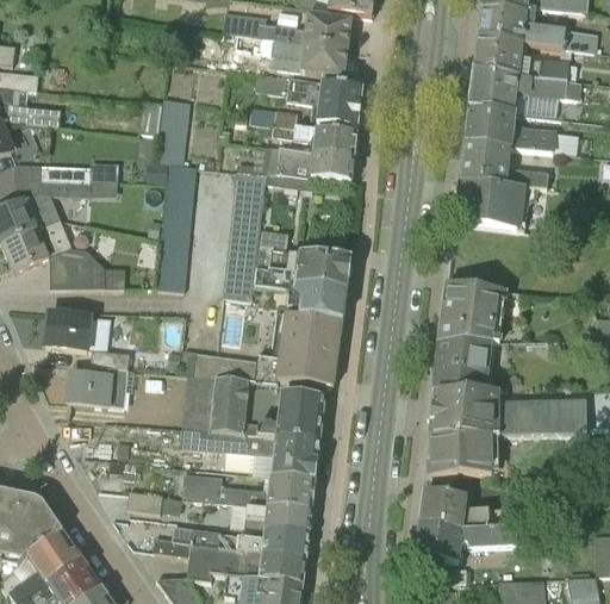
[(328,11),(328,13),(372,18),(374,0),(298,0),(298,4),(315,6),(315,8),(328,11)]
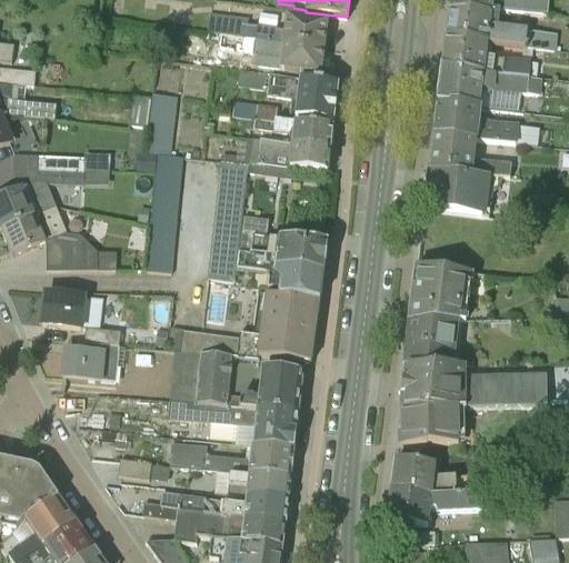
[(449,0),(449,2),(490,7),(522,10),(546,12),(547,0),(449,0)]
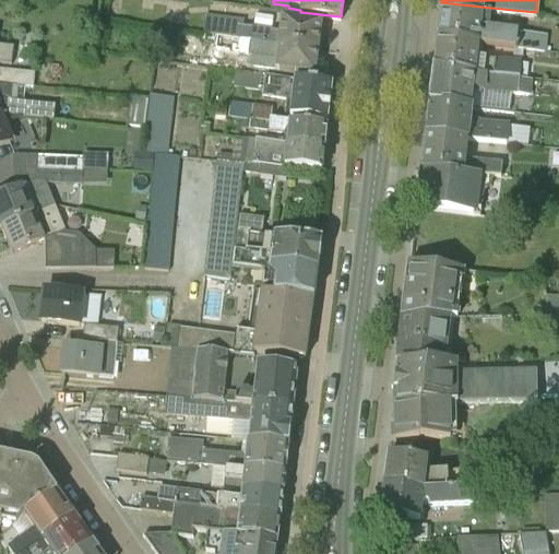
[(482,7),(441,2),(438,35),(478,40),(479,30),(482,7)]
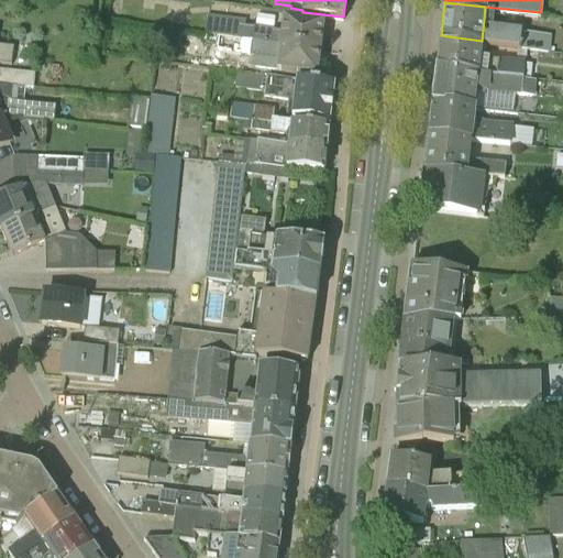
[(517,10),(515,30),(520,30),(519,44),(549,47),(550,36),(541,36),(543,12),(540,12),(517,10)]
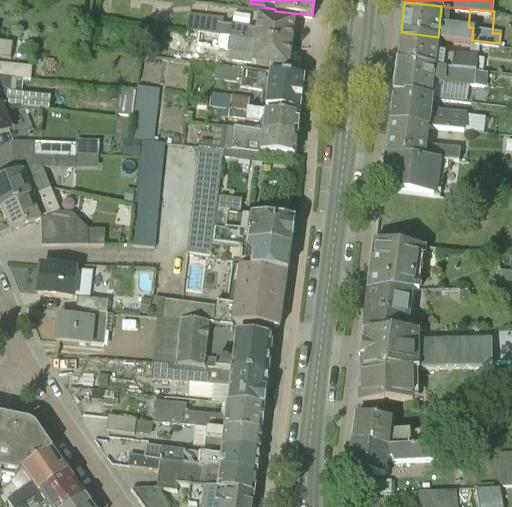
[(204,30),(291,42),(294,19),(258,14),(256,24),(223,20),(224,15),(189,10),(186,26),(204,29),(204,30)]
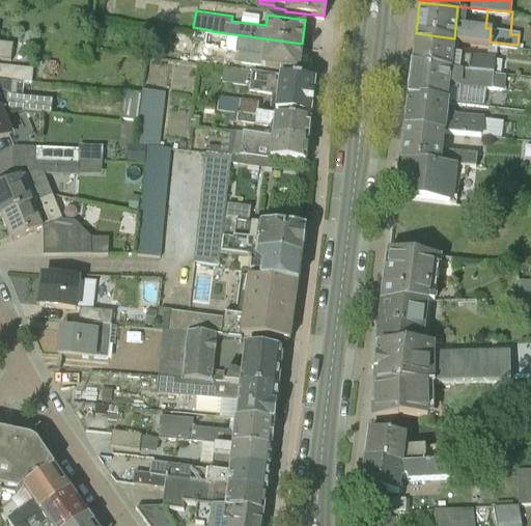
[(455,28),(454,38),(490,42),(491,28),(485,28),(465,25),(455,28)]
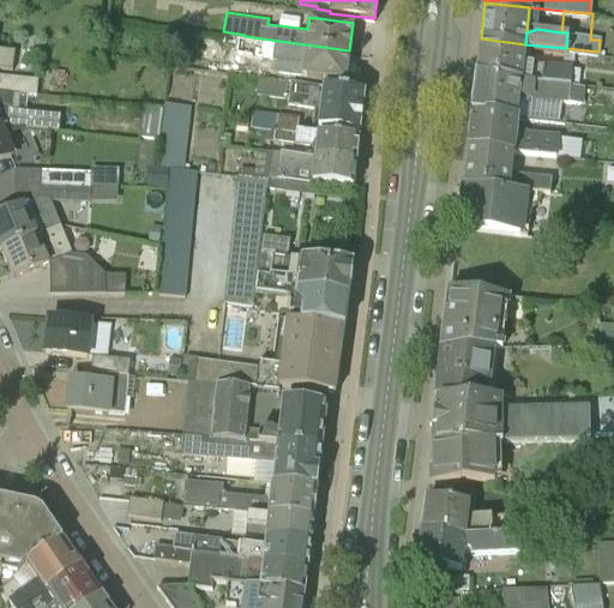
[(301,73),(345,79),(349,50),(245,36),(242,50),(274,54),(271,68),(301,73)]
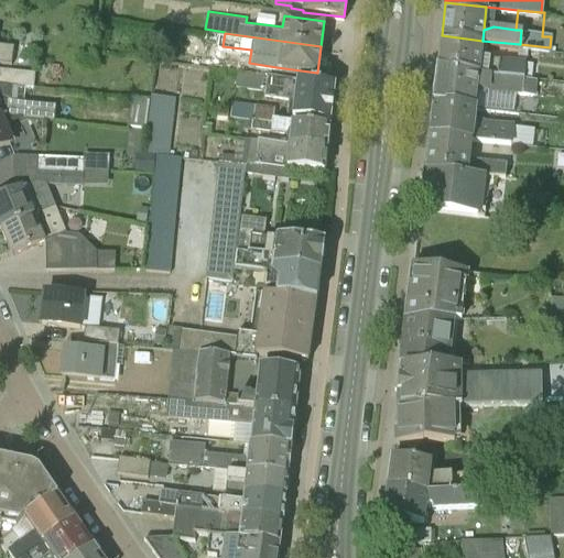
[(489,55),(480,59),(483,41),(442,35),(437,66),(523,75),(524,64),(530,64),(530,58),(489,55)]
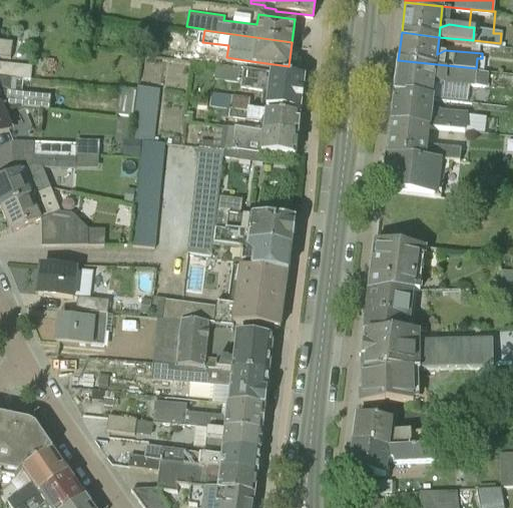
[(0,73),(15,75),(31,77),(32,63),(0,59),(0,53),(11,55),(13,39),(0,37),(0,73)]
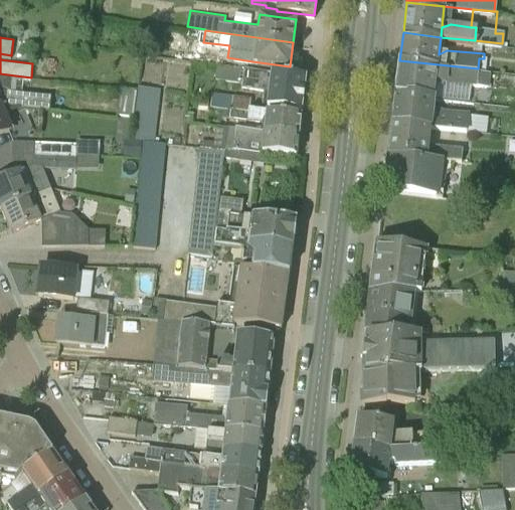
[(478,68),(399,60),(396,92),(433,96),(435,78),(477,82),(478,68)]
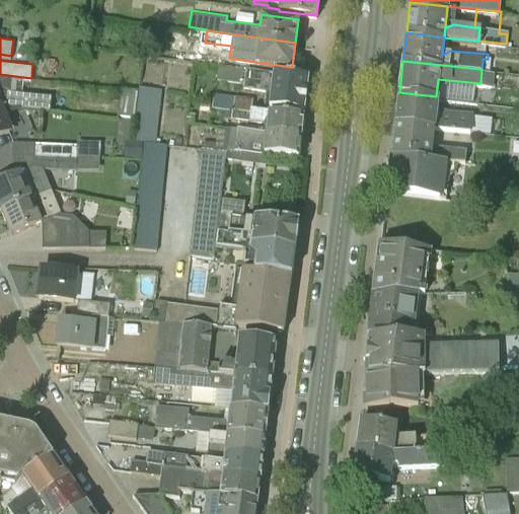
[(264,109),(303,115),(308,75),(219,63),(217,78),(244,81),(243,86),(267,89),(264,109)]
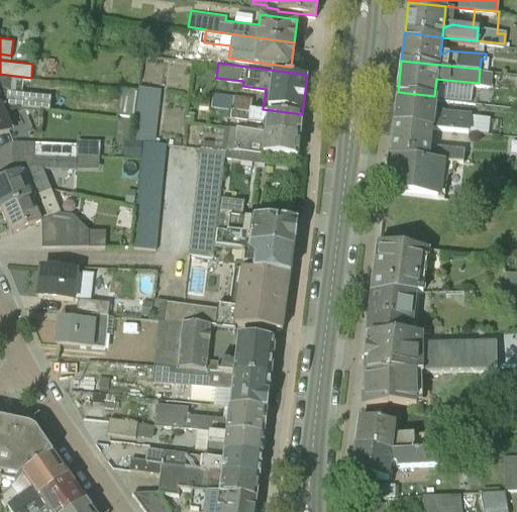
[(480,69),(479,83),(490,84),(491,70),(480,69)]
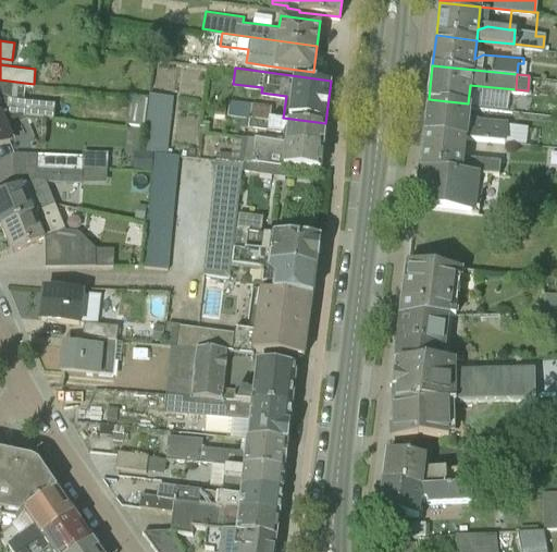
[(0,109),(4,109),(54,114),(56,101),(15,97),(16,82),(0,80),(0,109)]
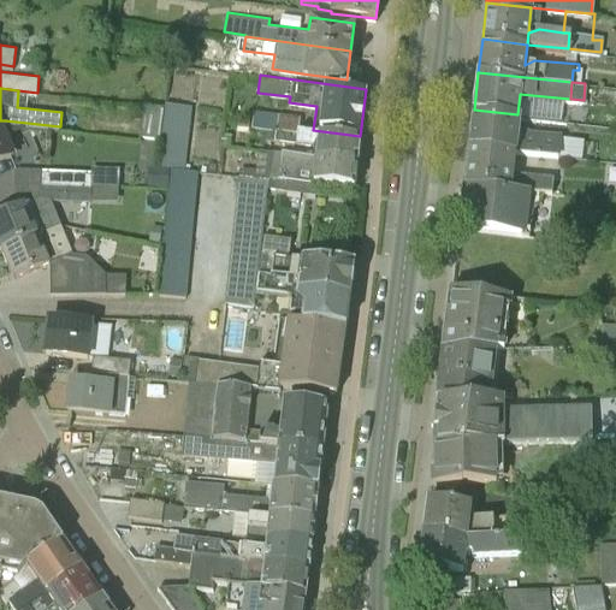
[(171,166),(185,167),(194,102),(165,99),(165,106),(161,137),(158,164),(171,166)]
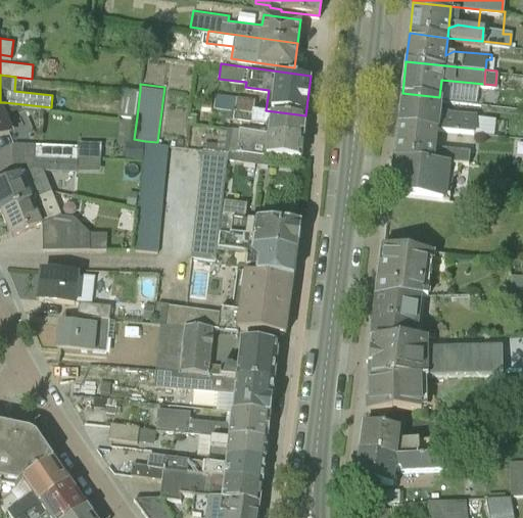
[(121,114),(137,116),(140,90),(122,88),(120,104),(121,114)]
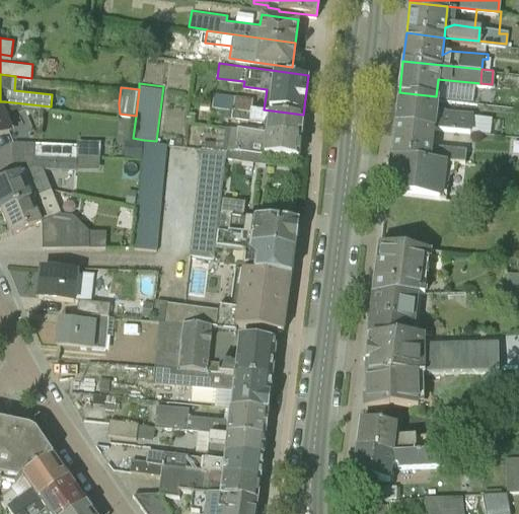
[(251,108),(251,107),(253,95),(214,90),(212,106),(225,107),(225,108),(249,112),(249,107),(251,108)]
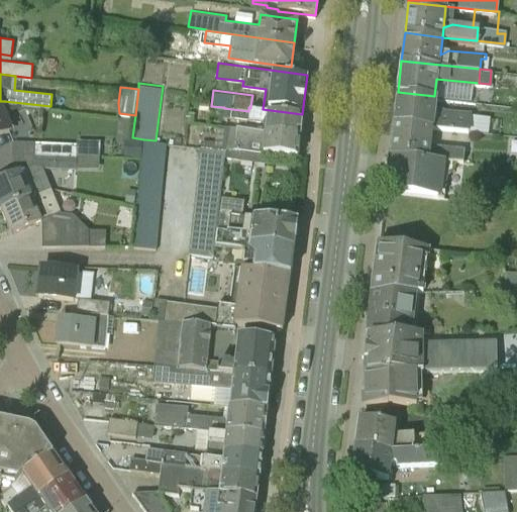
[(434,96),(398,92),(394,121),(431,125),(432,116),(434,96)]
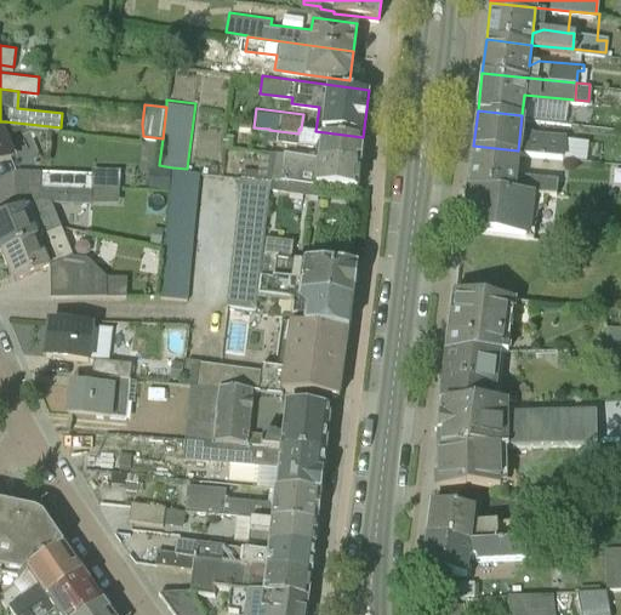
[(0,159),(16,153),(16,152),(18,151),(6,124),(60,129),(61,127),(5,121),(0,121),(0,159)]
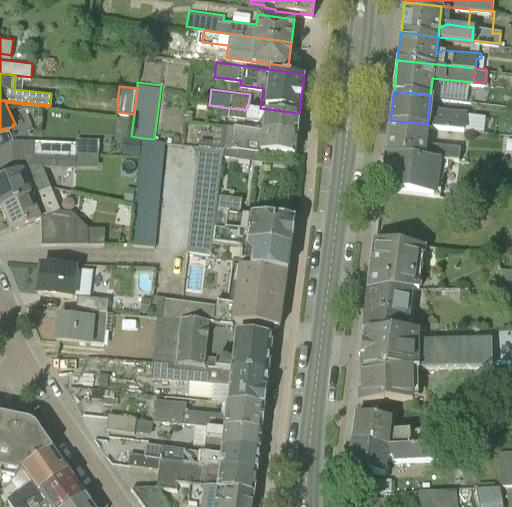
[(260,129),(297,134),(299,113),(260,108),(248,107),(246,106),(246,110),(222,107),(221,115),(228,115),(228,116),(245,119),(248,117),(262,119),(260,129)]
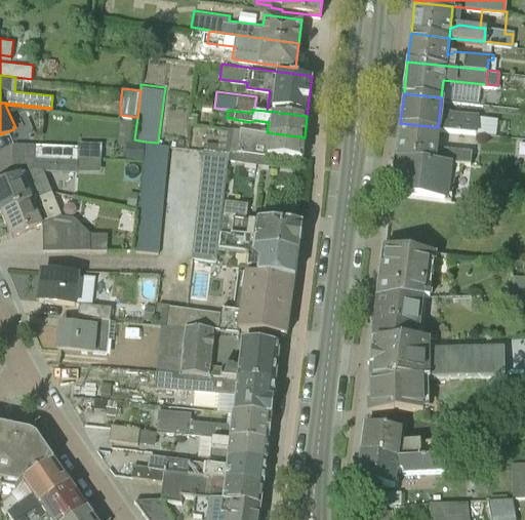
[(453,112),(445,118),(439,118),(438,127),(476,131),(476,121),(481,122),(482,117),(476,116),(477,115),(453,112)]
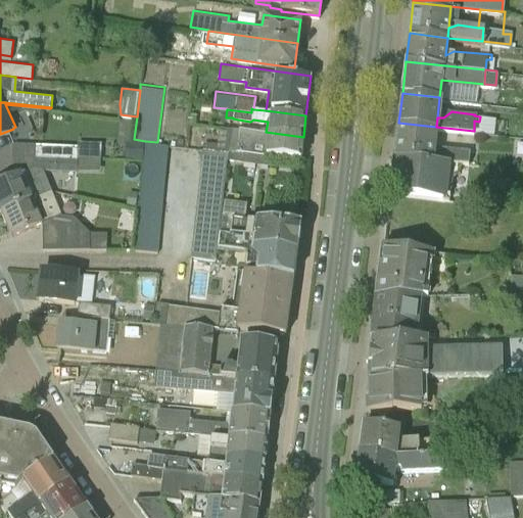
[(434,146),(436,127),(398,123),(395,155),(432,159),(434,146)]
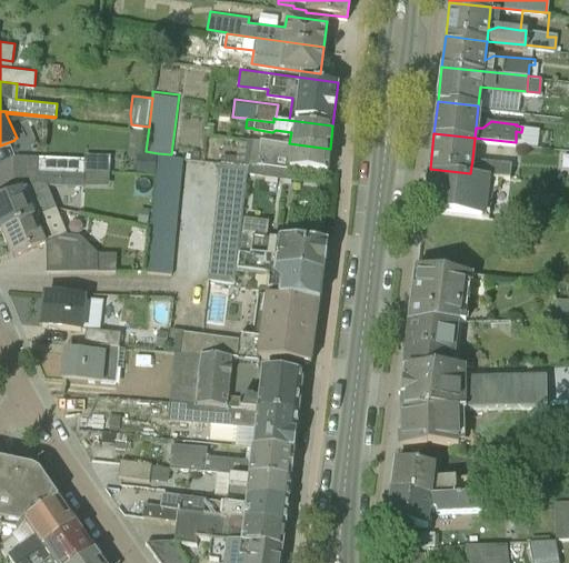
[(289,168),(289,167),(327,172),(330,149),(289,143),(261,140),(259,151),(287,156),(286,167),(289,168)]
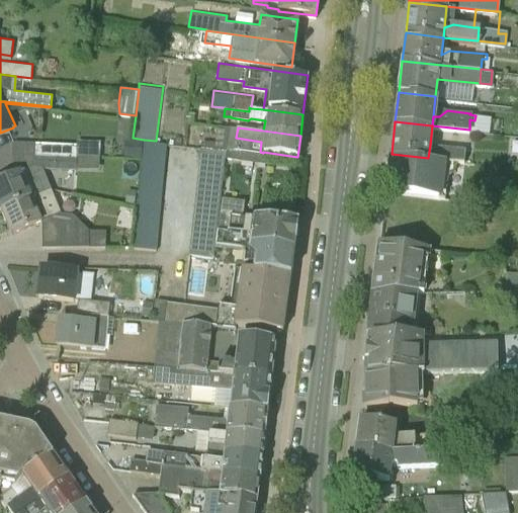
[(143,155),(143,150),(144,140),(133,138),(124,137),(123,153),(143,155)]
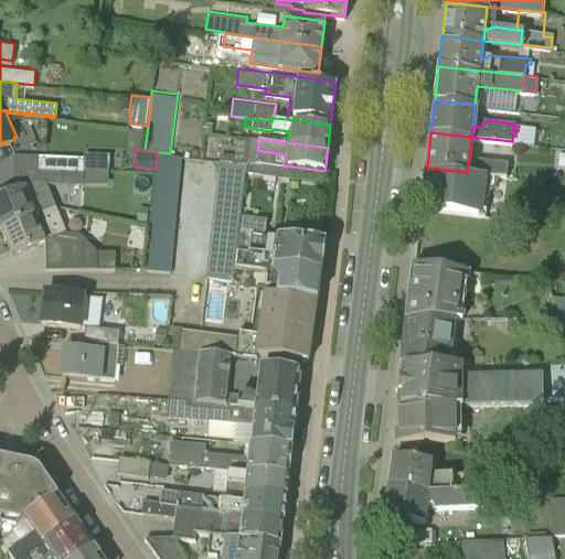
[(36,168),(84,168),(84,164),(84,154),(35,152),(35,168),(36,168)]
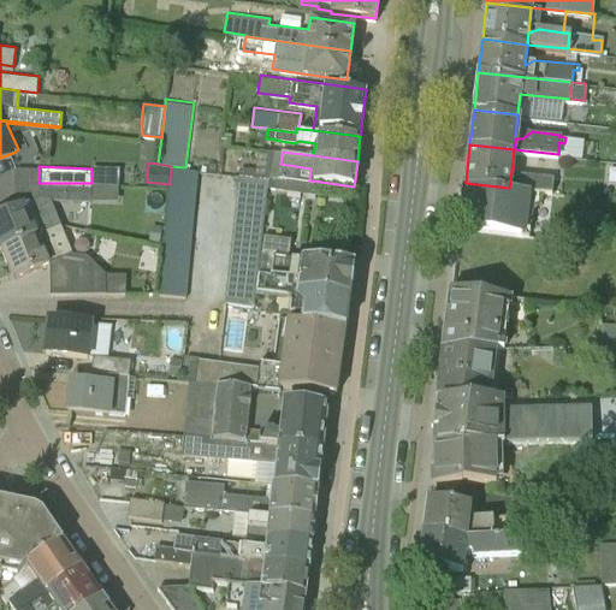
[(170,178),(197,181),(199,169),(185,167),(171,166),(170,178)]
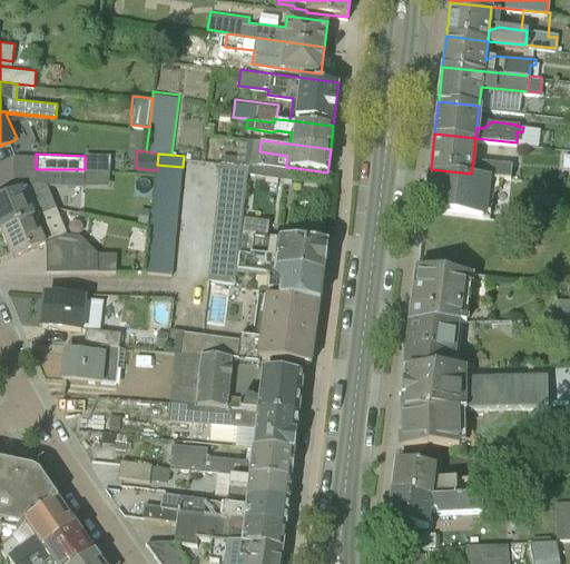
[(473,159),(471,174),(489,175),(511,176),(512,164),(473,159)]
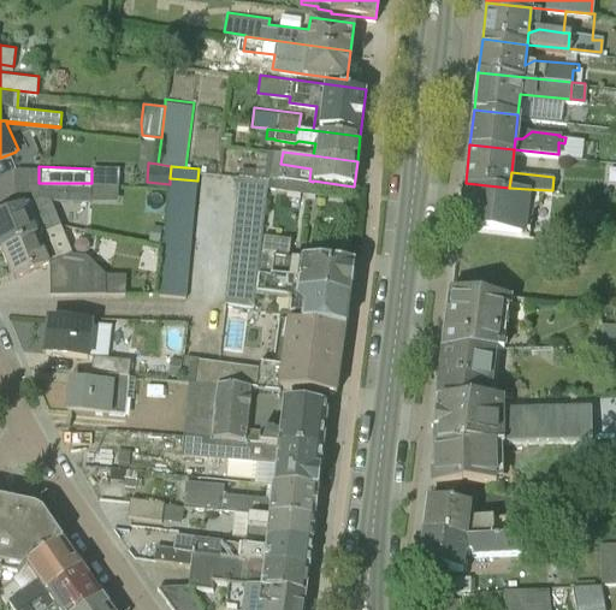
[(238,187),(267,191),(268,187),(270,177),(240,173),(238,187)]
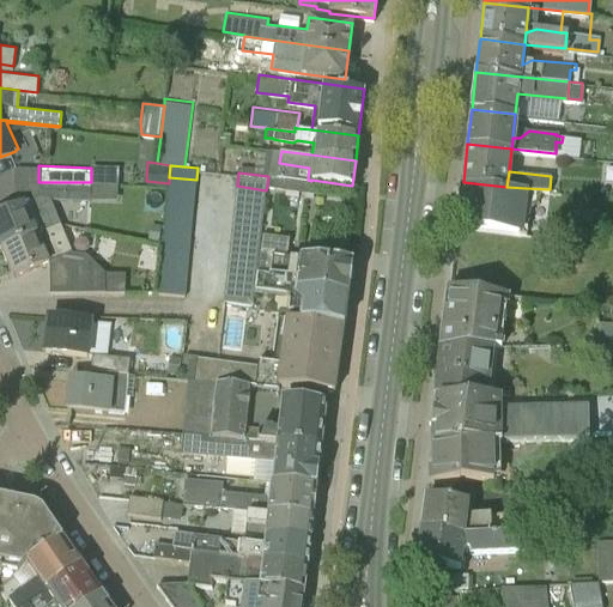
[(285,188),(287,175),(275,174),(268,176),(267,186),(285,188)]
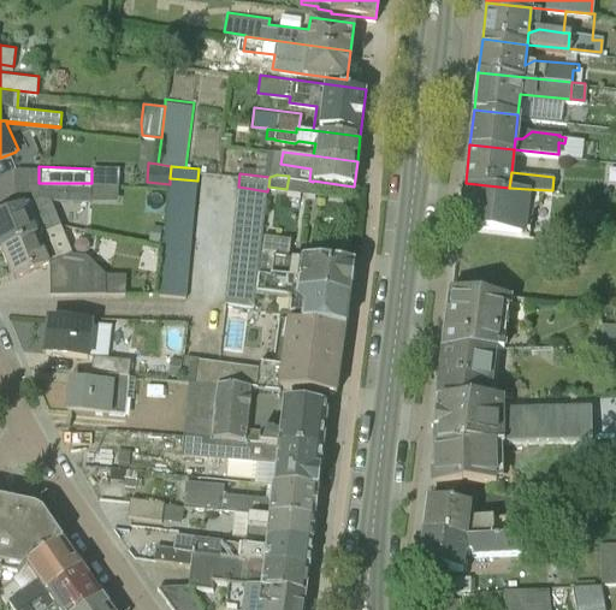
[(169,191),(196,194),(197,181),(170,178),(170,184),(169,191)]
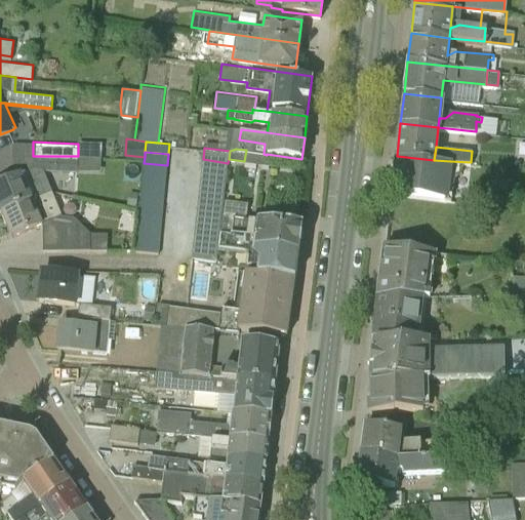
[(0,205),(2,210),(52,189),(44,168),(77,170),(78,156),(34,156),(34,166),(22,173),(0,182),(0,205)]
